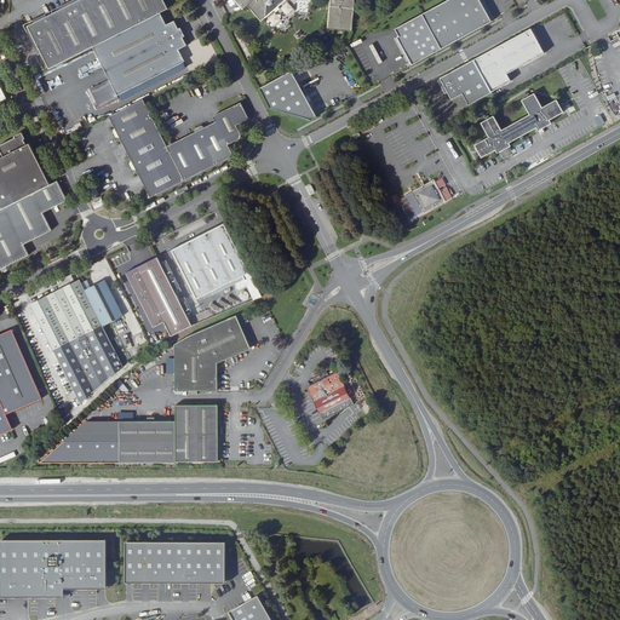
[(166,11),(170,9),(165,0),(85,0),(28,29),(50,70),(72,59),(93,49),(166,11)]
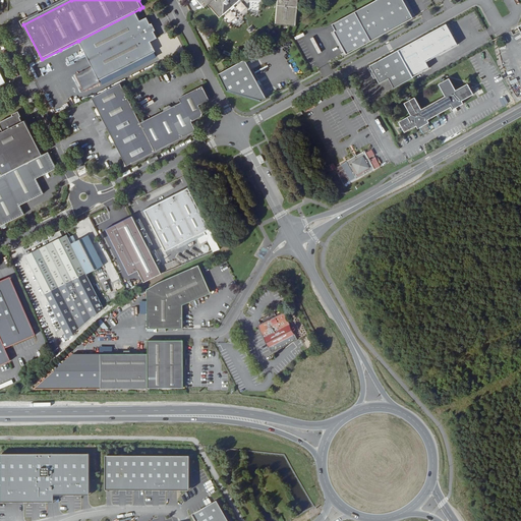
[(190,0),(191,1),(192,0),(197,0),(208,10),(211,6),(223,19),(227,15),(227,4),(231,0),(275,0),(272,22),(292,25),(296,0),(190,0)]
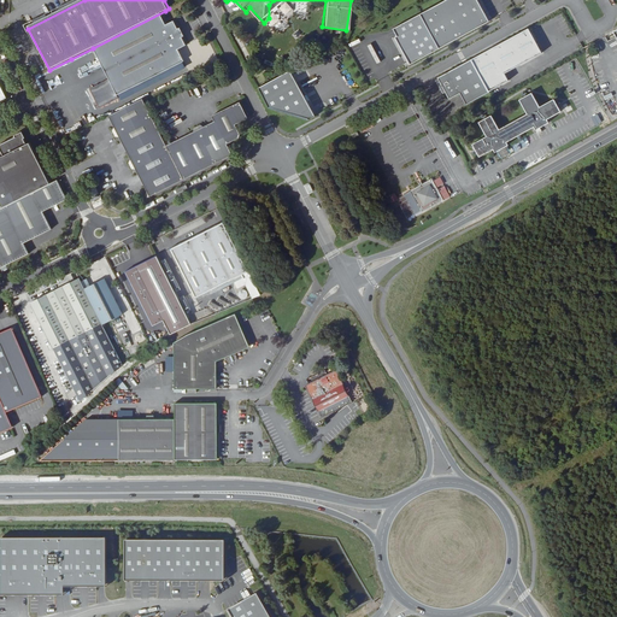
[(477,0),(445,0),(421,13),(440,48),(489,22),(479,0),(477,0)]
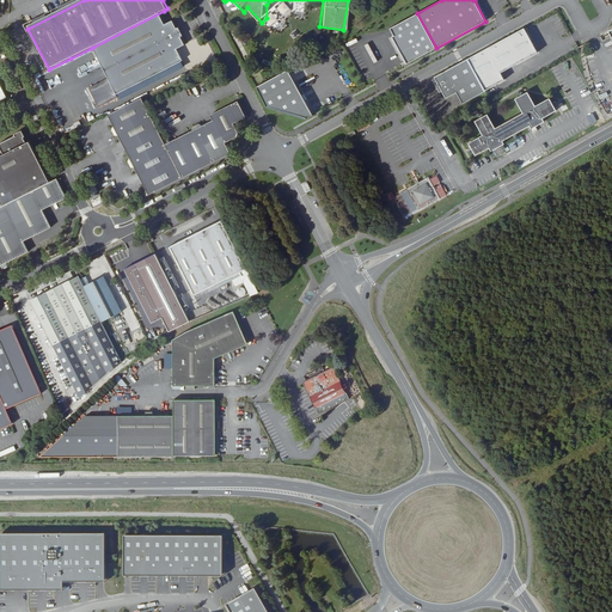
[(476,0),(473,0),(475,0),(485,22),(487,20),(476,0)]
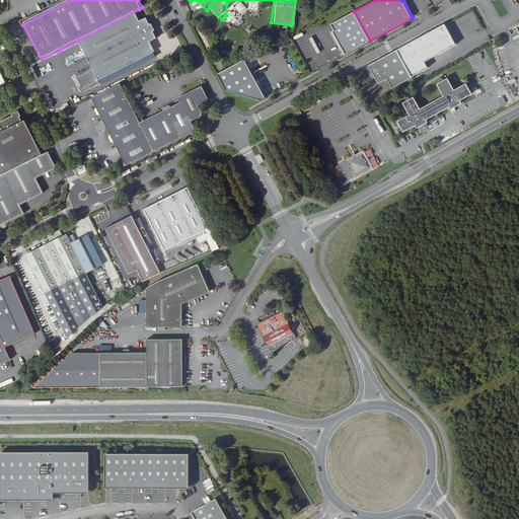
[(78,41),(99,82),(159,51),(153,39),(159,35),(156,30),(158,29),(155,23),(153,23),(150,17),(145,20),(139,9),(78,41)]
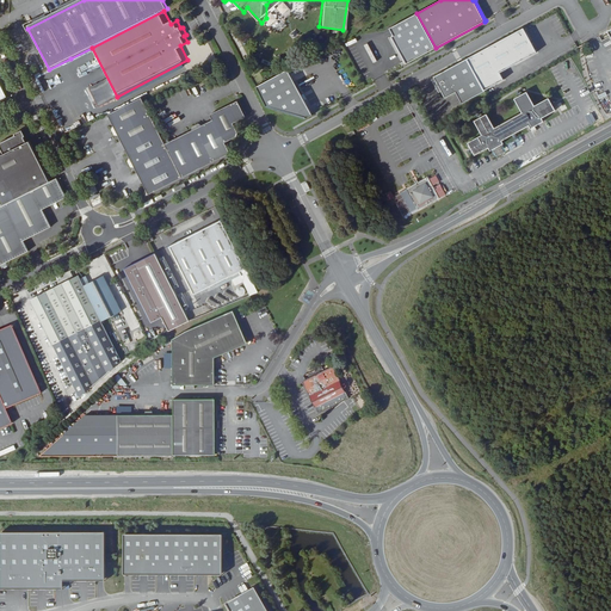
[(436,48),(417,13),(390,28),(394,35),(392,36),(407,63),(436,48)]
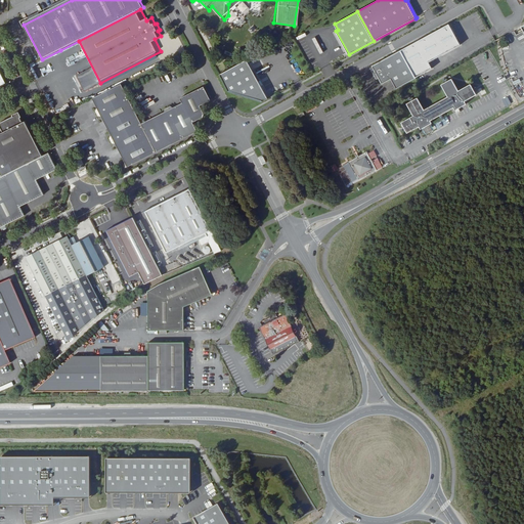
[(448,24),(400,50),(416,78),(432,69),(428,62),(461,45),(448,24)]
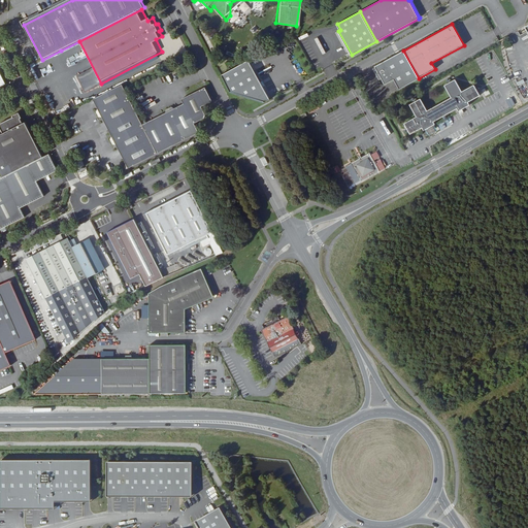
[(352,55),(338,31),(337,32),(351,56),(352,55)]
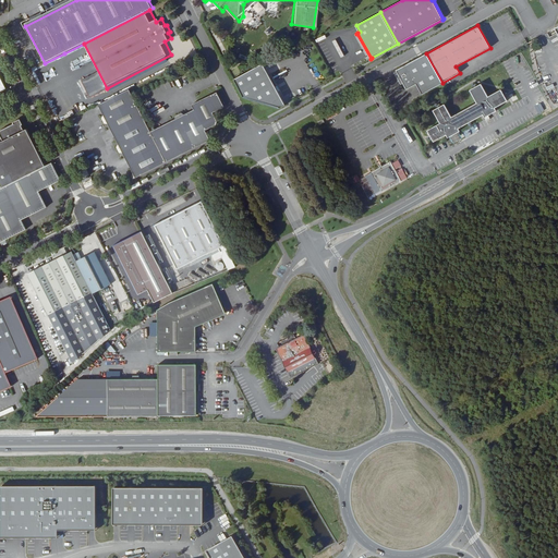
[(426,53),(396,70),(407,89),(416,84),(422,95),(443,83),(426,53)]
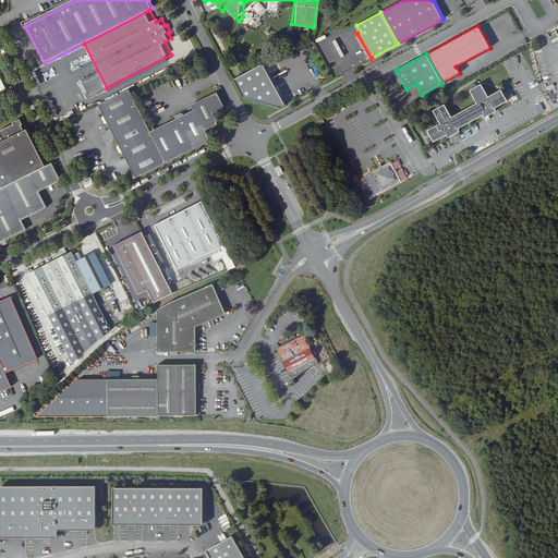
[(70,65),(67,67),(69,72),(77,69),(76,67),(89,61),(86,55),(69,62),(70,65)]
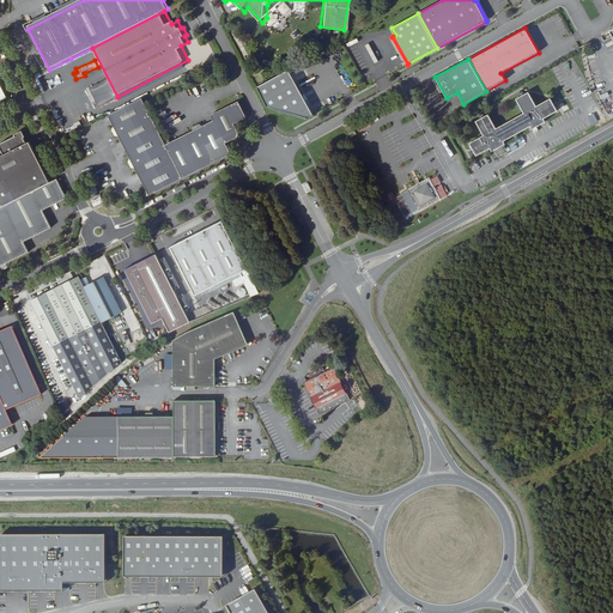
[(290,71),(256,85),(267,110),(307,117),(310,116),(290,71)]
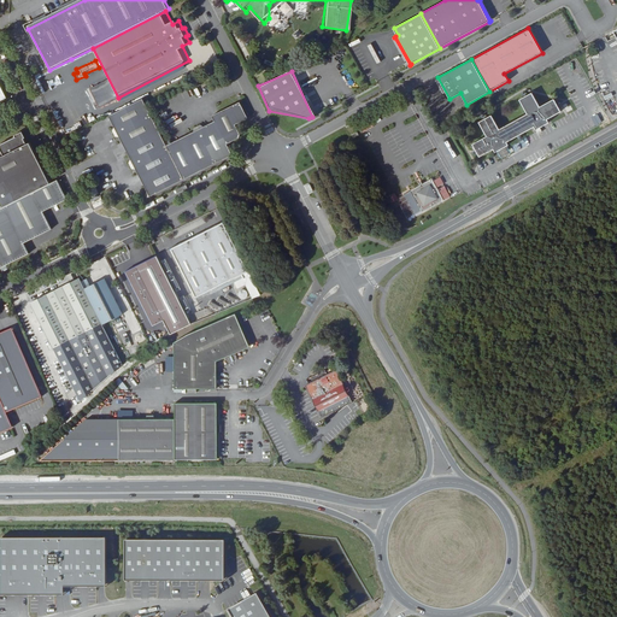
[(492,154),(504,148),(506,147),(504,144),(529,130),(532,134),(545,127),(544,123),(558,113),(551,101),(536,109),(528,95),(515,103),(522,117),(497,131),(489,117),(475,125),(482,139),(468,147),(475,159),(489,152),(492,154)]
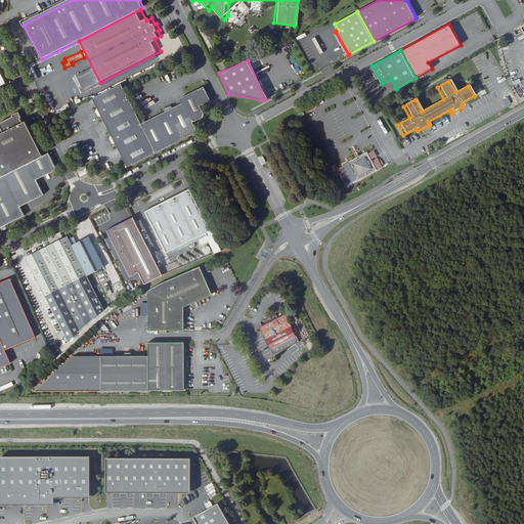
[(193,123),(206,117),(201,106),(212,101),(205,87),(181,99),(183,103),(174,108),(171,106),(167,108),(166,113),(145,122),(143,121),(140,122),(122,85),(92,99),(97,110),(96,114),(98,118),(101,118),(112,137),(111,140),(113,145),(116,145),(126,165),(124,168),(125,170),(198,133),(193,123)]
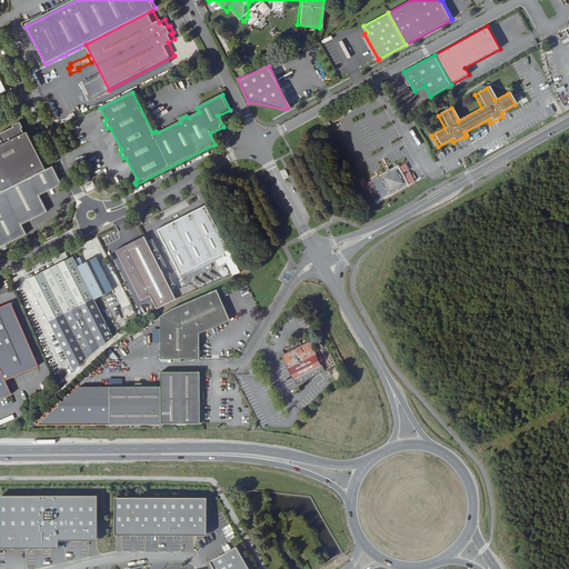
[(23,135),(26,135),(21,126),(0,136),(0,138),(20,129),(23,135)]
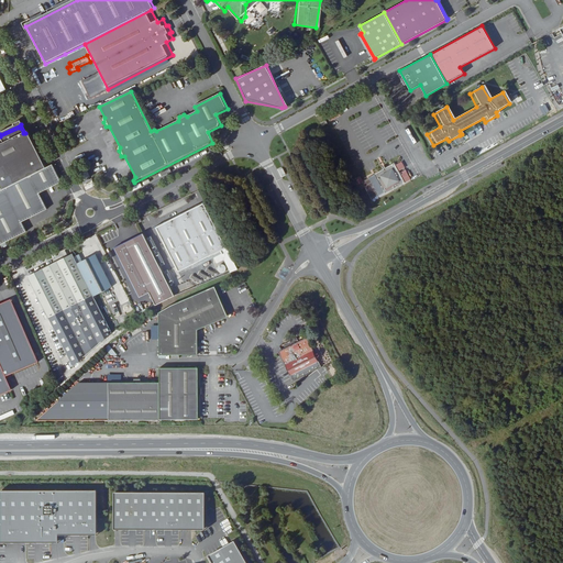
[(45,169),(46,169),(28,132),(25,133),(23,133),(20,128),(0,136),(0,140),(2,145),(0,145),(0,189),(1,191),(45,169)]
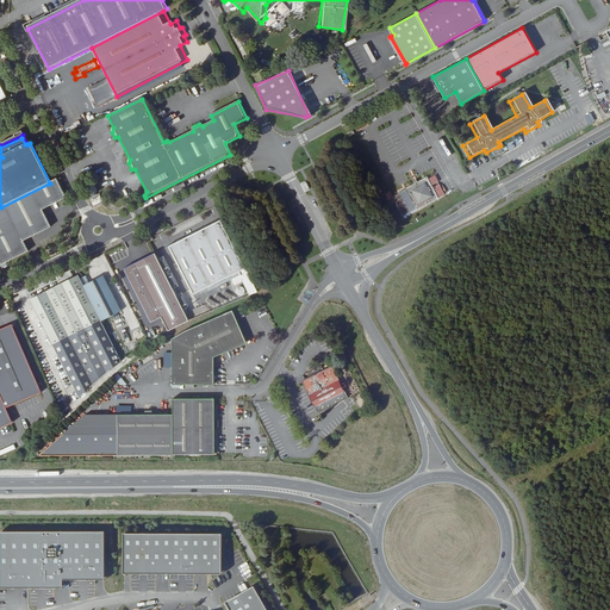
[(502,153),(498,147),(486,153),(489,157),(492,159),(502,153)]
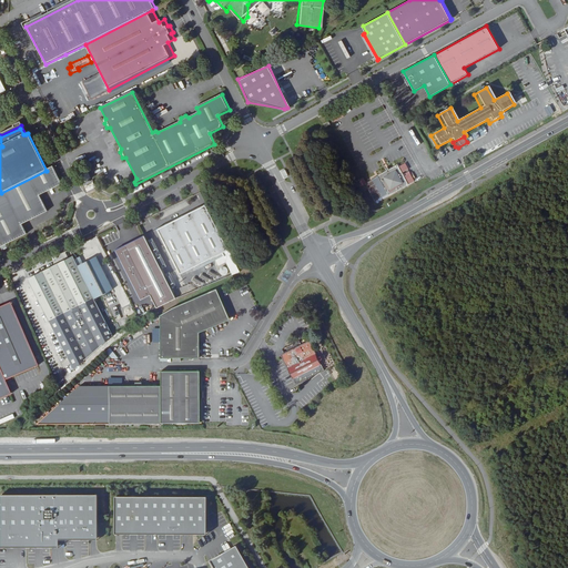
[(394,165),(375,175),(376,178),(381,186),(385,195),(405,185),(411,182),(409,179),(403,182),(398,174),(396,168),(394,165)]
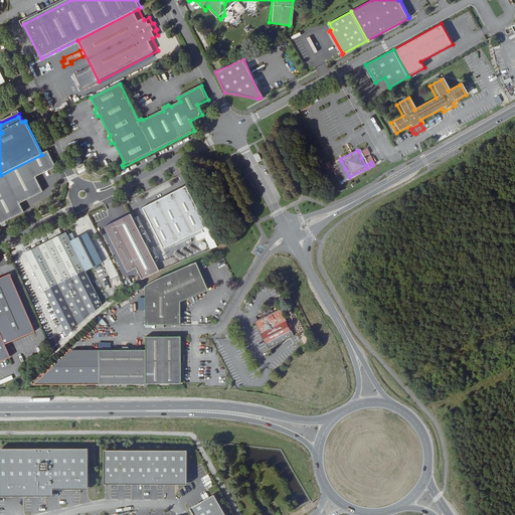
[(77,154),(71,157),(76,166),(82,163),(77,154)]
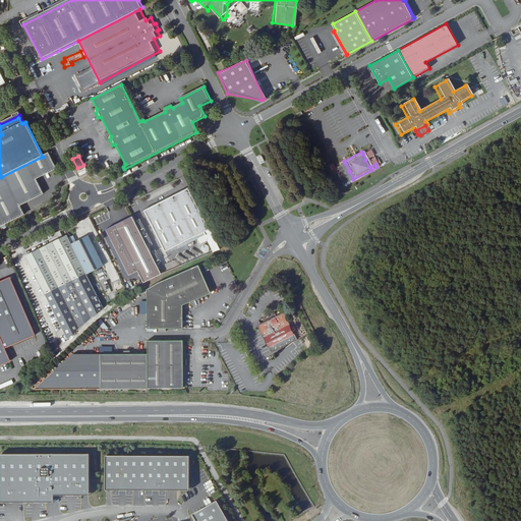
[(1,177),(0,178),(0,231),(24,219),(20,209),(45,196),(40,187),(53,180),(42,157),(1,177)]
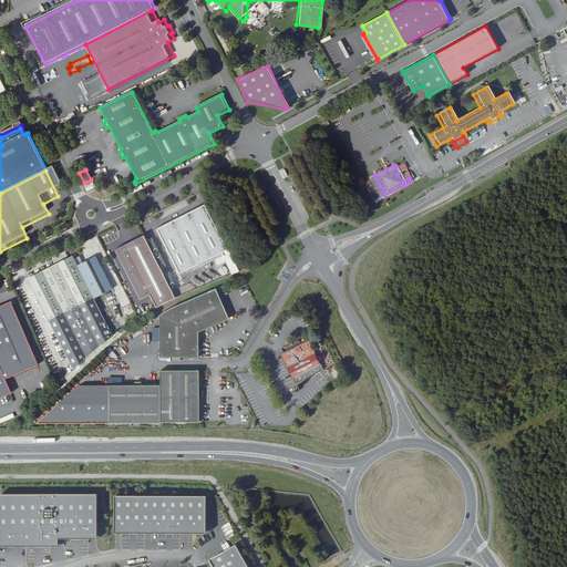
[(362,177),(357,181),(359,187),(366,184),(362,177)]
